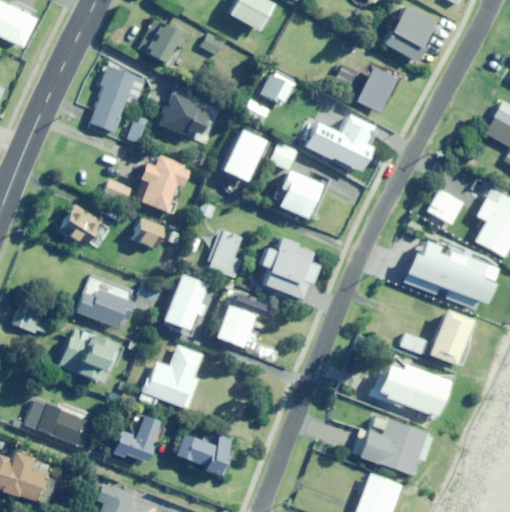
[(0,37),(22,48),(37,18),(0,0),(0,37)]
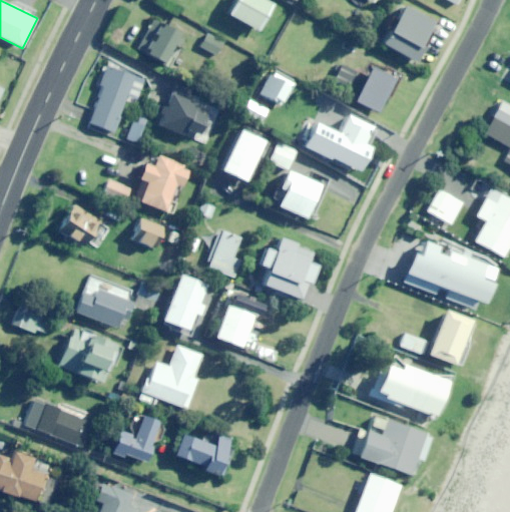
[(260,31),(274,5),(265,0),(236,0),(229,14),(260,31)]
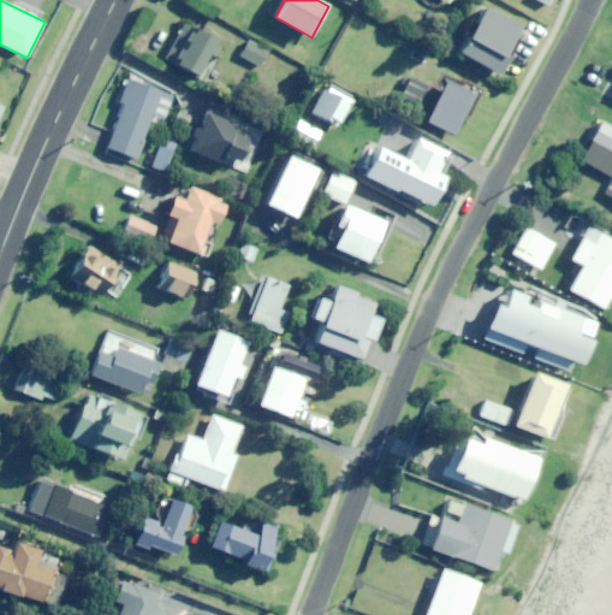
[(497,74),(523,27),(486,6),(459,53),(497,74)]
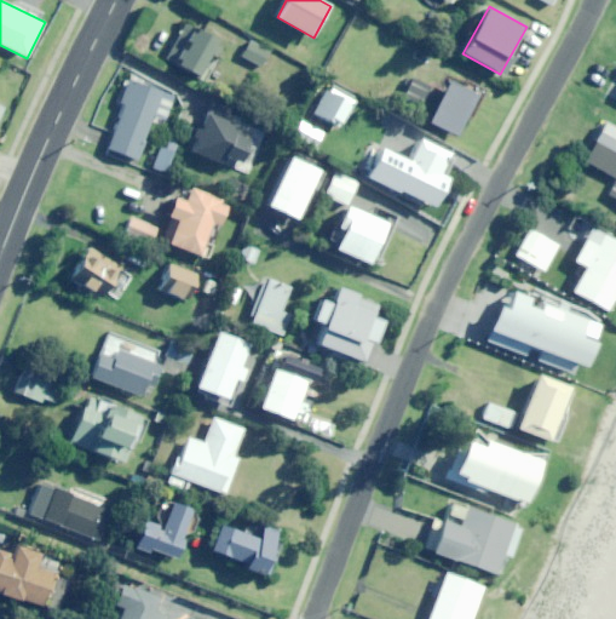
[(201,78),(222,40),(190,22),(168,59),(201,78)]
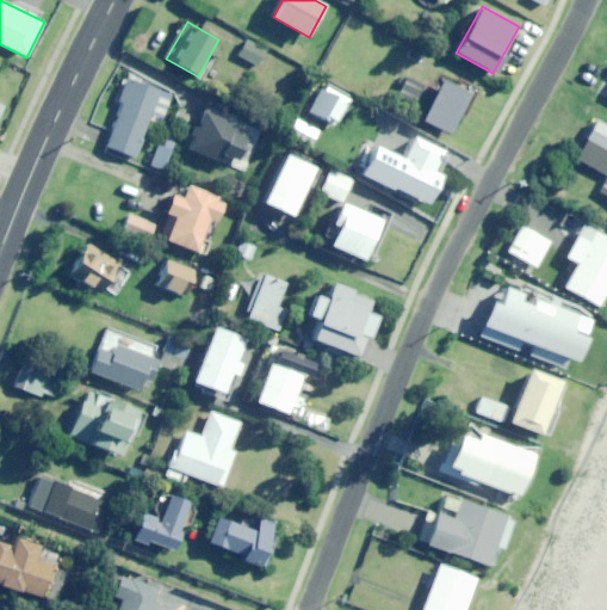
[(260,66),(270,50),(252,39),(242,55),(260,66)]
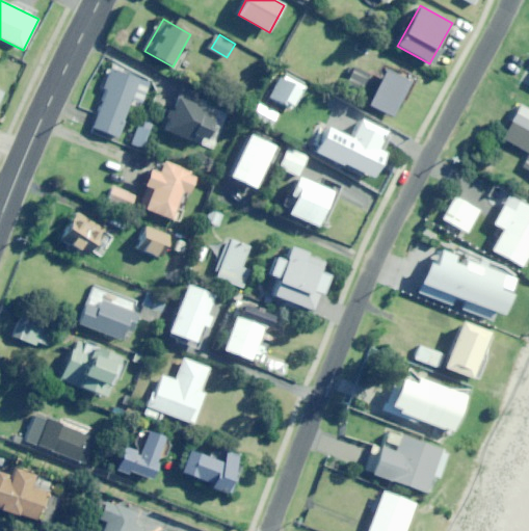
[(335,97),(355,107),(372,74),(354,64),(345,83),(342,82),(335,97)]
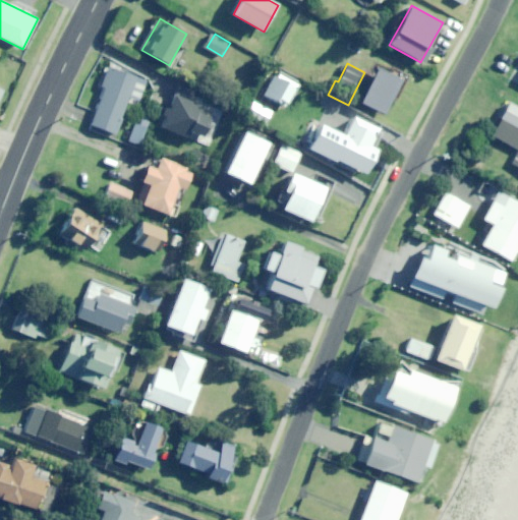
[(118,134),(138,77),(111,67),(104,87),(107,89),(94,125),(118,134)]
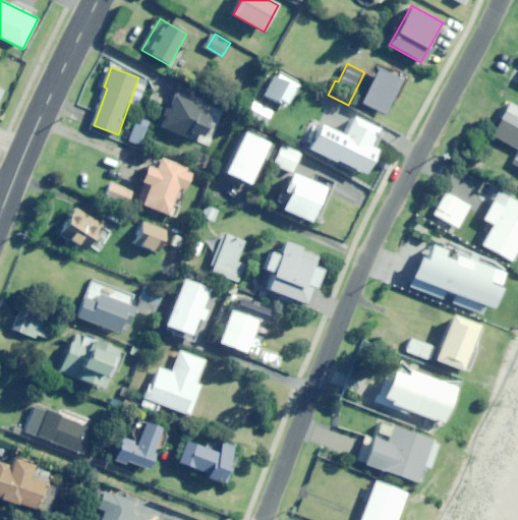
[(286,107),(302,78),(282,67),(266,96),(286,107)]
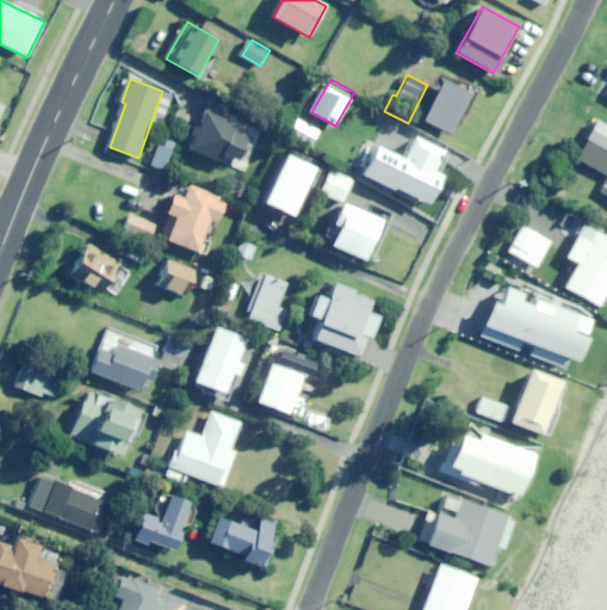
[(451,135),(471,96),(444,81),(423,119),(451,135)]
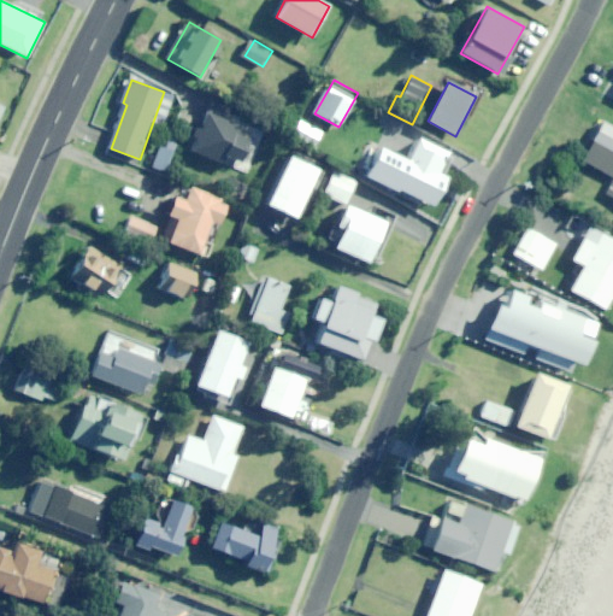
[(210,112),(202,128),(196,125),(193,135),(199,138),(193,151),(222,163),(225,156),(242,163),(254,134),(236,127),(237,123),(210,112)]
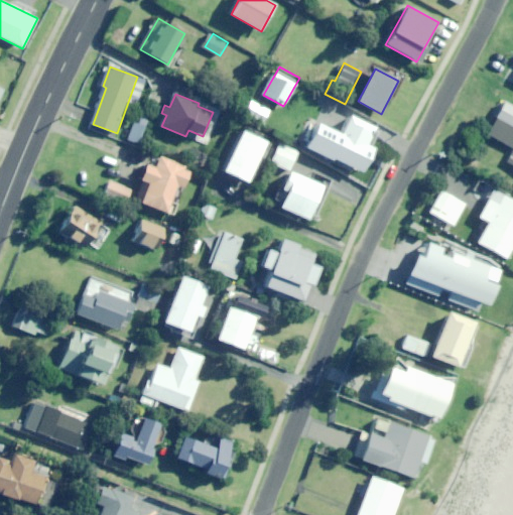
[(264,124),(272,111),(252,100),(245,113),(264,124)]
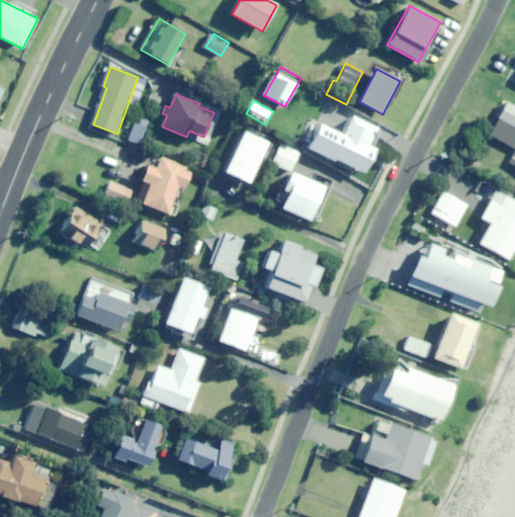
[(514,104),(510,102),(492,135),(514,148),(514,156),(511,163),(514,164),(514,104)]
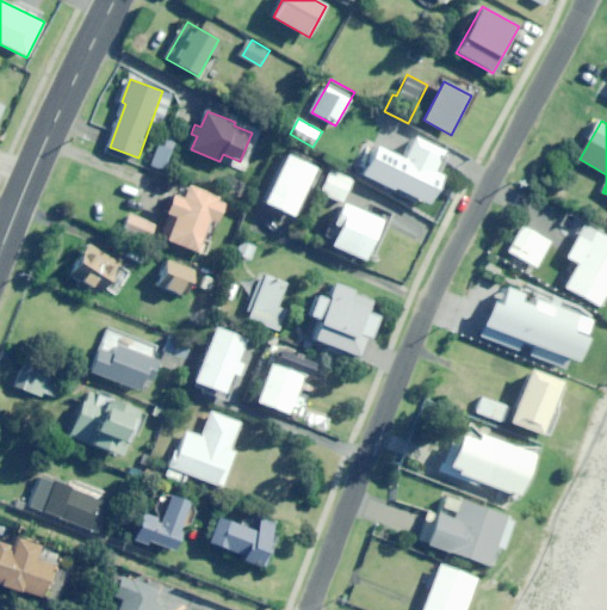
[(167,171),(179,141),(165,135),(153,165),(167,171)]
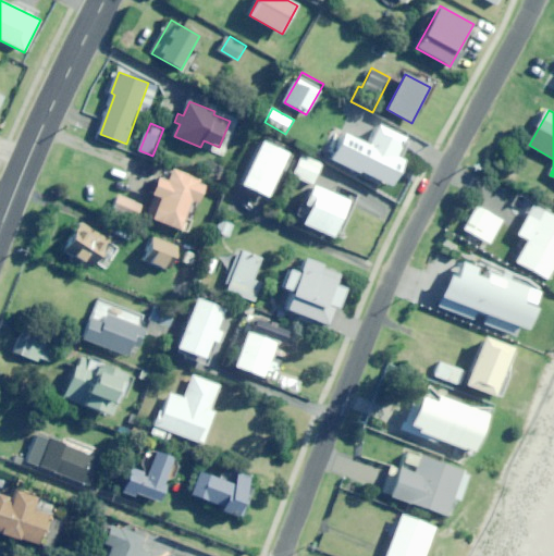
[(384,182),(406,136),(379,123),(367,147),(341,135),(331,158),(384,182)]
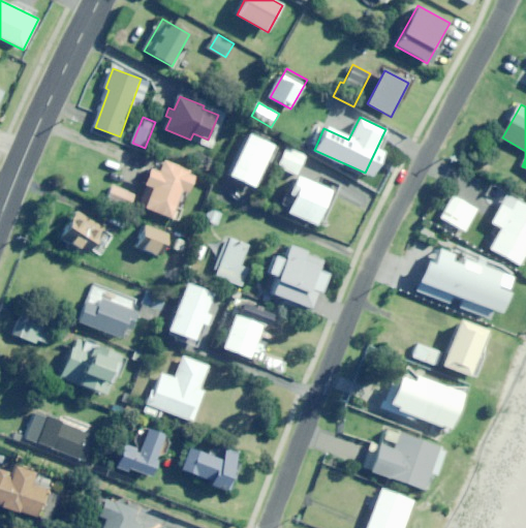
[(255,188),(276,146),(250,133),(229,176),(255,188)]
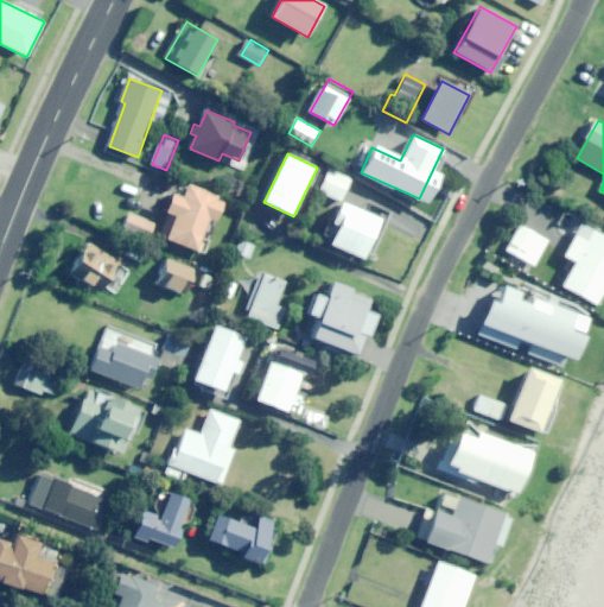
[(342,202),(353,181),(330,170),(320,191),(342,202)]
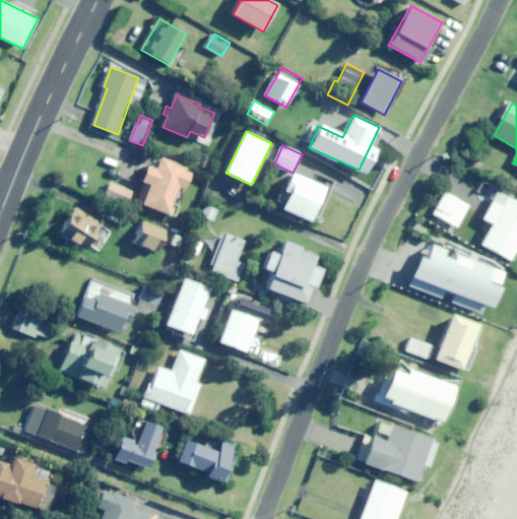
[(186,188),(192,170),(159,158),(155,170),(147,167),(141,182),(144,183),(137,203),(168,214),(178,186),(186,188)]
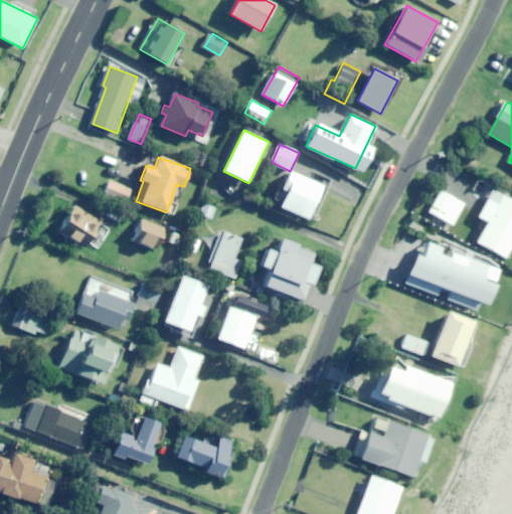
[(308,219),(323,185),(289,171),(281,189),(286,191),(280,207),(308,219)]
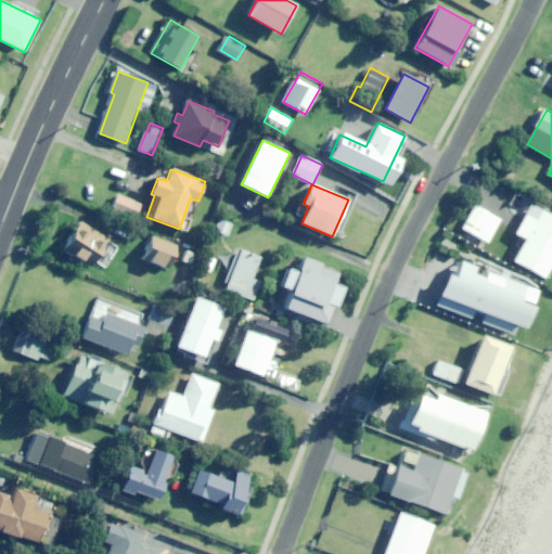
[(137,222),(144,205),(122,194),(114,211),(137,222)]
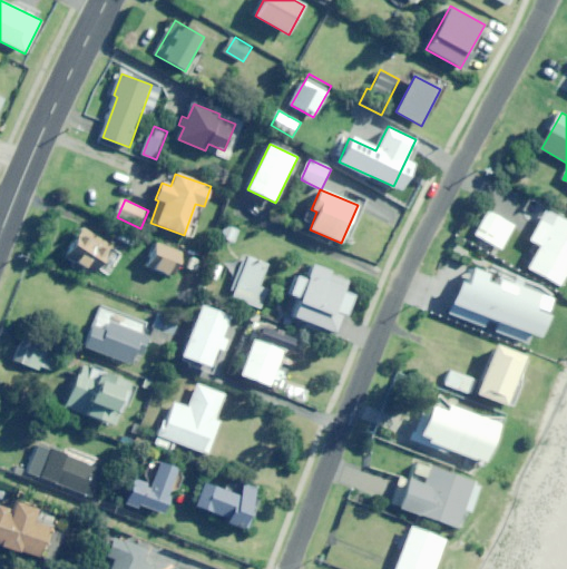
[(505,249),(518,225),(491,211),(478,235),(505,249)]
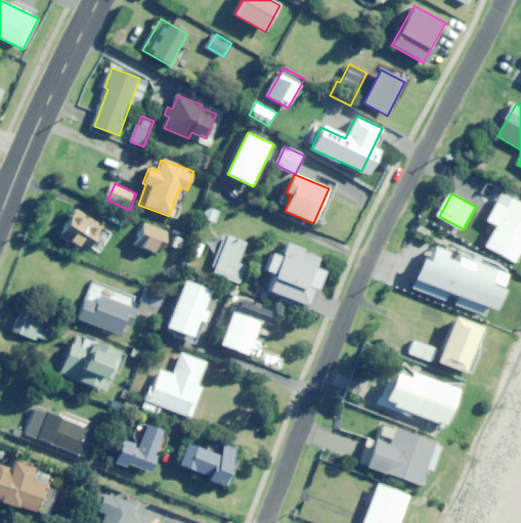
[(518,263),(520,258),(520,203),(503,194),(488,221),(496,225),(486,248),(518,263)]
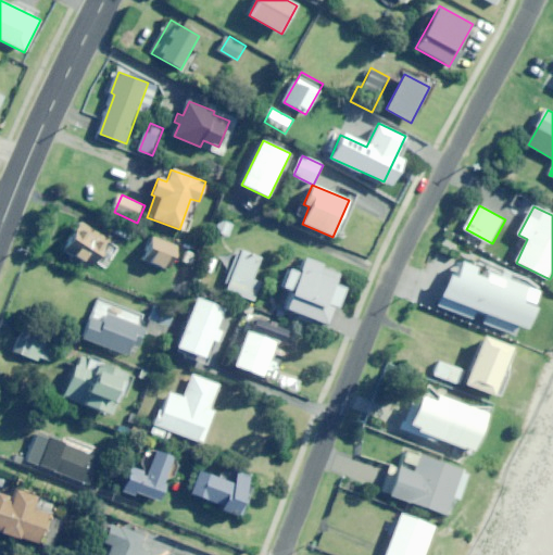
[(231,237),(236,225),(222,219),(217,231),(231,237)]
